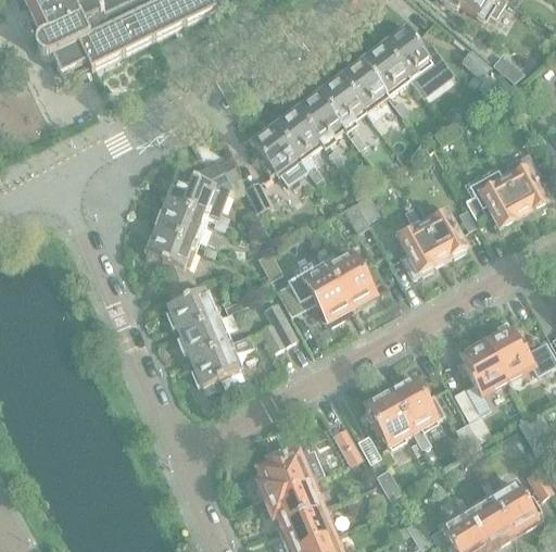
[(140,0),(104,17),(102,12),(81,22),(71,0),(23,0),(41,38),(39,40),(37,45),(36,49),(37,53),(40,57),(43,59),(48,60),(52,59),(61,76),(74,70),(74,72),(77,71),(76,69),(87,63),(91,72),(215,12),(212,3),(218,0),(140,0)]
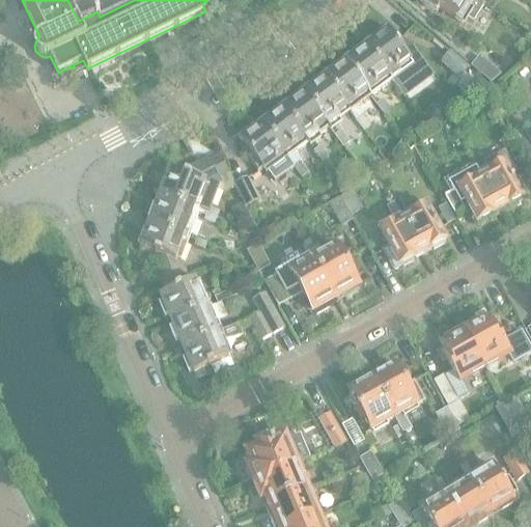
[(481,1),(479,0),(421,0),(435,8),(436,6),(459,21),(464,12),(472,18),(481,1)]
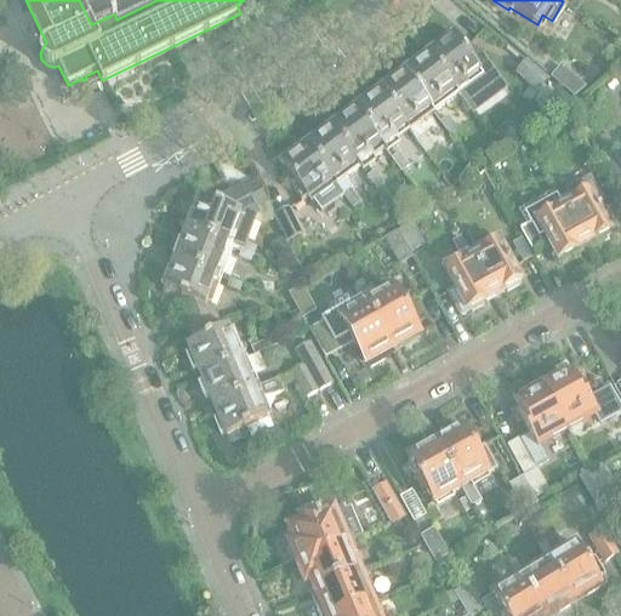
[(482,74),(454,36),(455,35),(451,29),(436,40),(437,46),(429,52),(425,50),(454,89),(457,92),(482,74)]
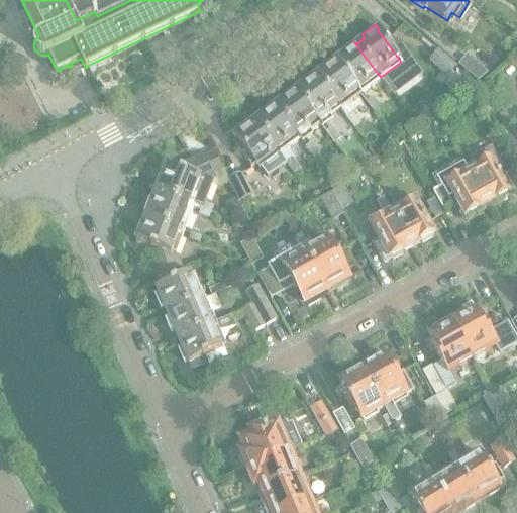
[(378,74),(353,41),(353,40),(342,48),(343,54),(337,59),(335,58),(357,89),(360,92),(370,85),(381,77),(378,74)]
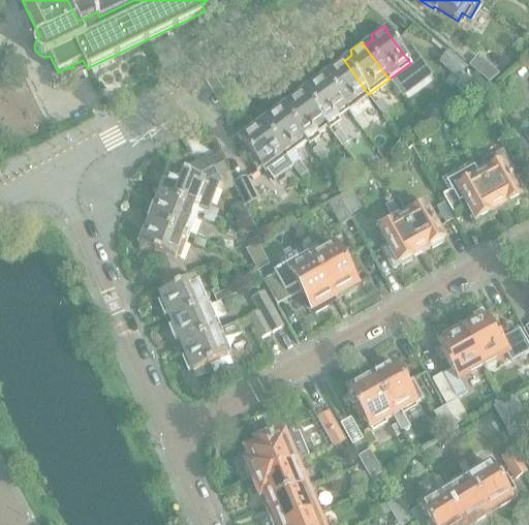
[(468,64),(448,48),(439,59),(459,75),(468,64)]
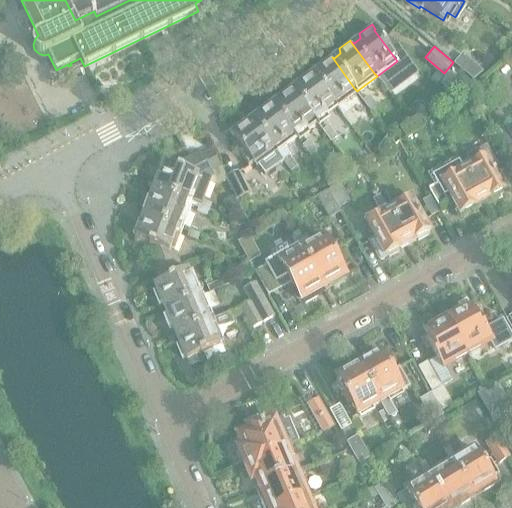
[(483,68),(462,50),(454,60),(473,77),(483,68)]
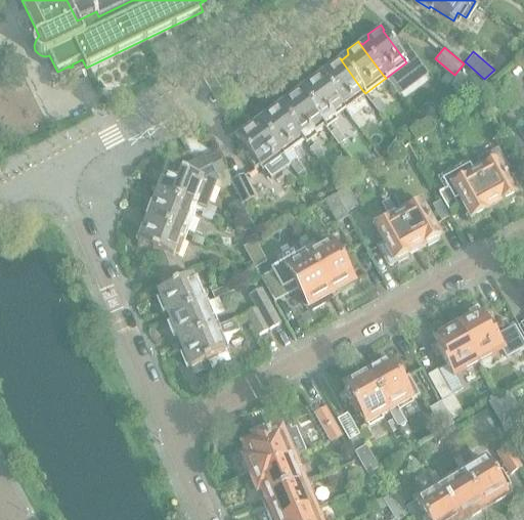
[(354,101),(365,93),(362,90),(340,58),(338,57),(326,65),(328,70),(321,75),(318,73),(342,105),(345,109),(346,107),(351,115),(351,116),(359,127),(367,122),(353,102),(354,101)]
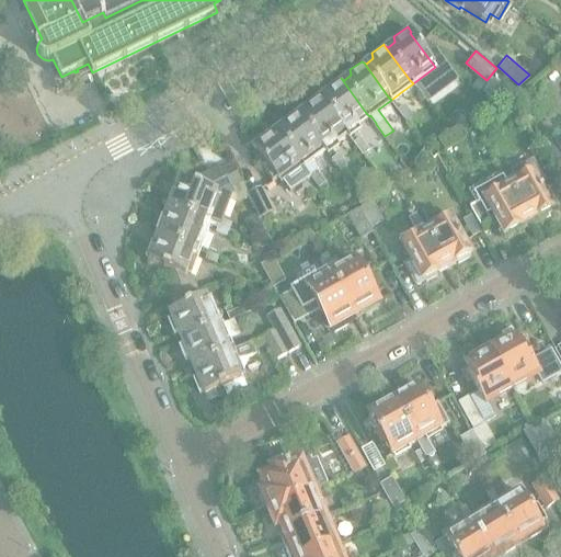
[(355,122),(366,113),(341,78),(340,77),(328,86),(329,91),(322,95),(321,95),(341,125),(344,129),(346,133),(357,125),(355,122)]
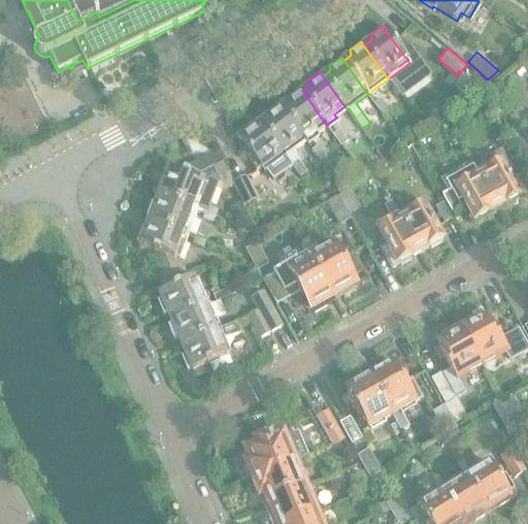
[(410,92),(402,80),(395,86),(403,97),(410,92)]
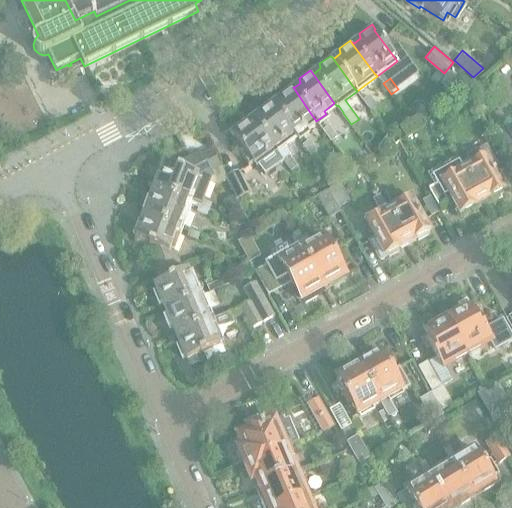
[(311,114),(293,87),(290,85),(279,93),(280,97),(274,102),(273,102),(294,132),(296,135),(306,128),(304,125),(314,118),(311,114)]
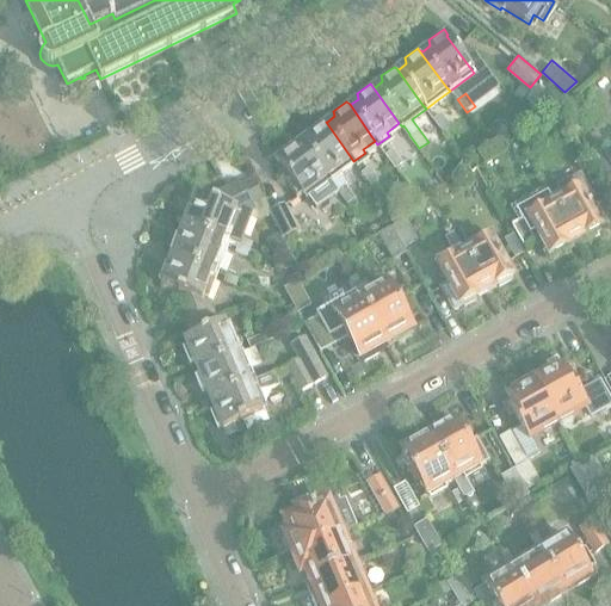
[(554,118),(560,111),(554,104),(547,111),(554,118)]
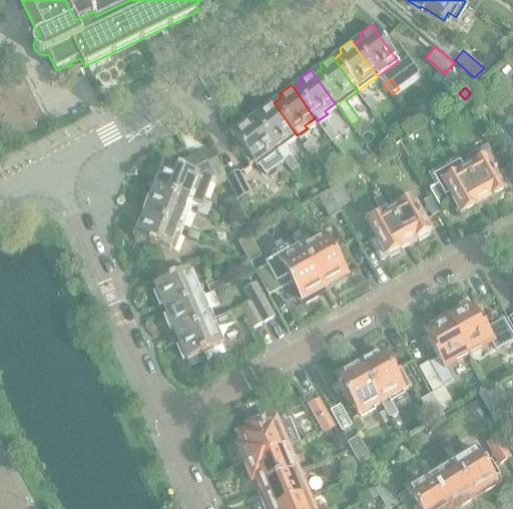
[(379,104),(370,93),(364,98),(373,109),(379,104)]
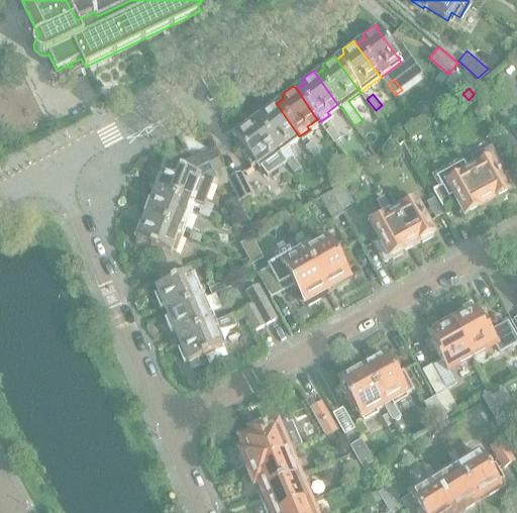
[(297,133),(276,103),(273,101),(262,109),(263,114),(255,119),(295,171),(300,167),(292,155),(293,155),(284,142),(291,137),(297,133)]
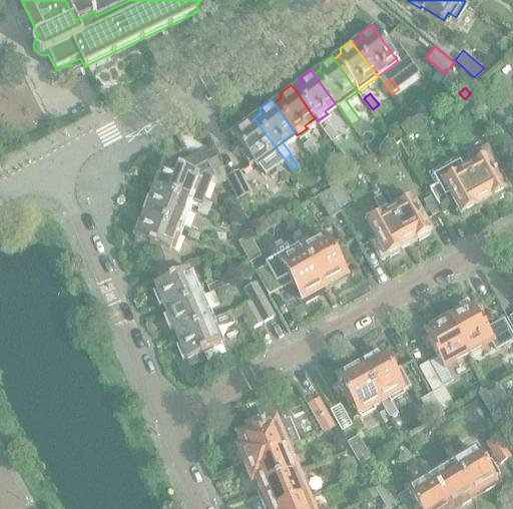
[(293,169),(253,118),(246,123),(241,121),(230,130),(233,134),(243,148),(239,151),(249,164),(253,161),(254,163),(269,152),(278,164),(279,163),(287,174),(293,169)]
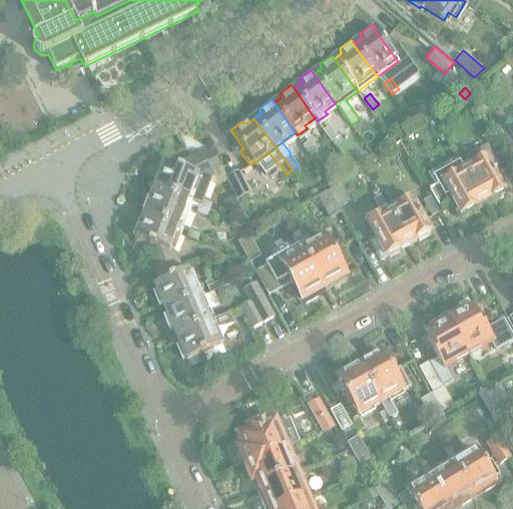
[(338,134),(330,123),(329,123),(324,127),(332,139),(338,134)]
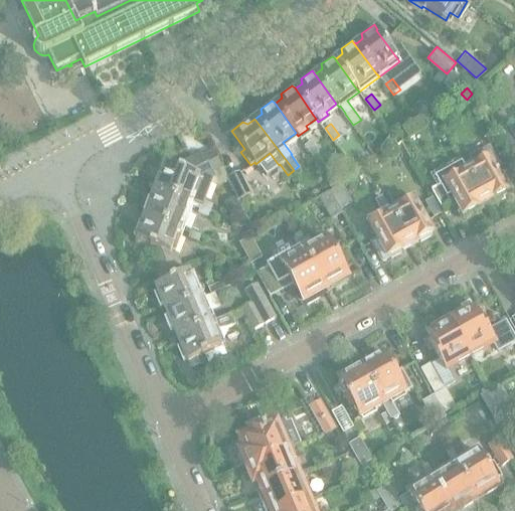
[(319,150),(313,142),(311,139),(305,144),(313,155),(319,150)]
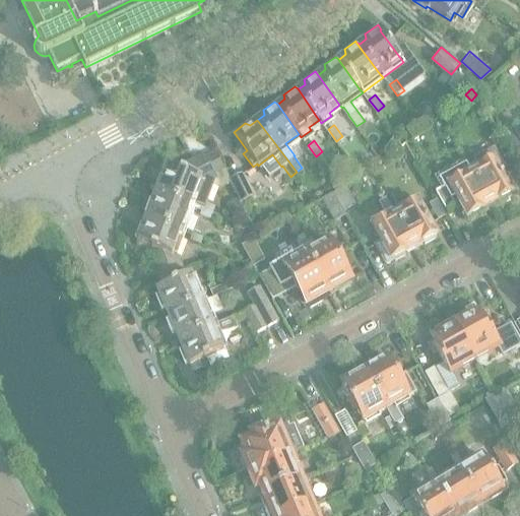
[(514,157),(506,143),(500,147),(507,162),(514,157)]
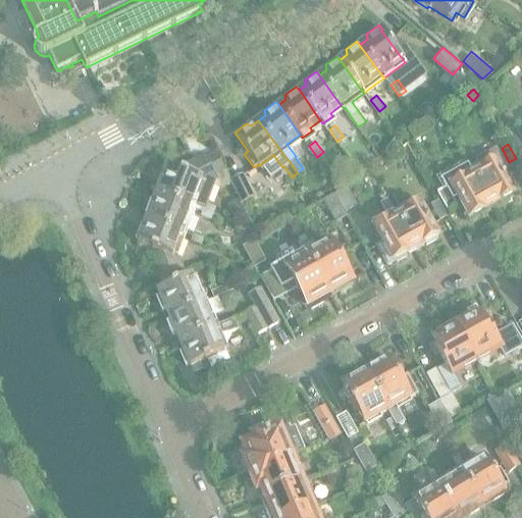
[(514,192),(502,169),(508,165),(497,145),(476,157),(478,161),(471,165),(493,203),(514,192)]
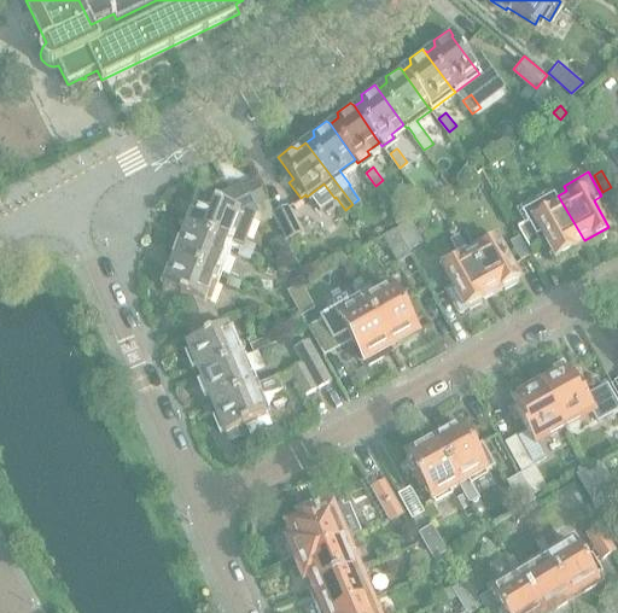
[(244,238),(256,209),(254,205),(267,199),(256,177),(243,184),(242,181),(219,192),(215,202),(198,194),(197,198),(193,197),(186,214),(190,215),(186,225),(231,241),(240,245),(252,250),(256,243),(244,238)]
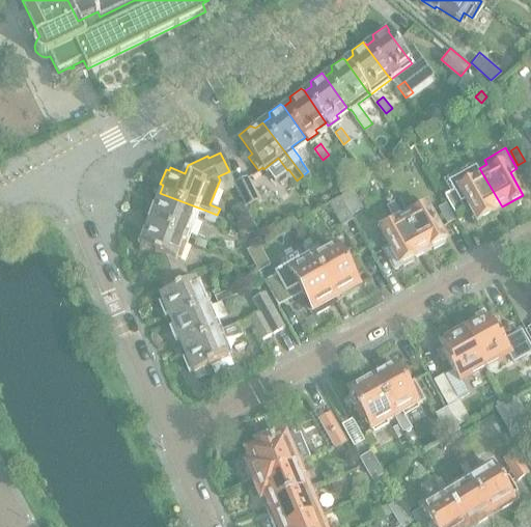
[(502,206),(479,168),(475,162),(449,176),(455,188),(446,192),(456,212),(466,205),(463,199),(466,197),(478,220),(502,206)]
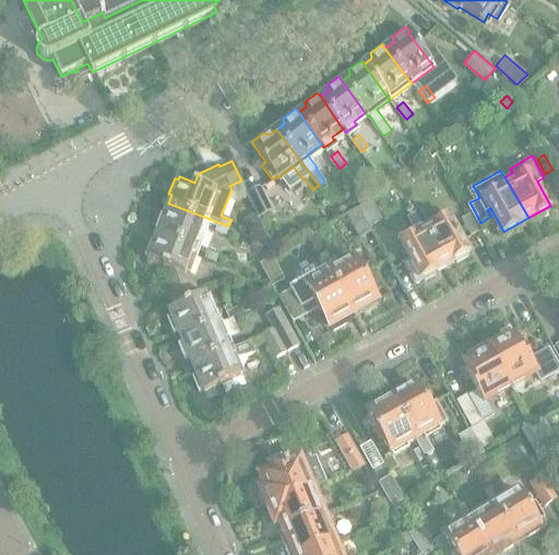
[(273,211),(261,185),(247,191),(259,217),(273,211)]
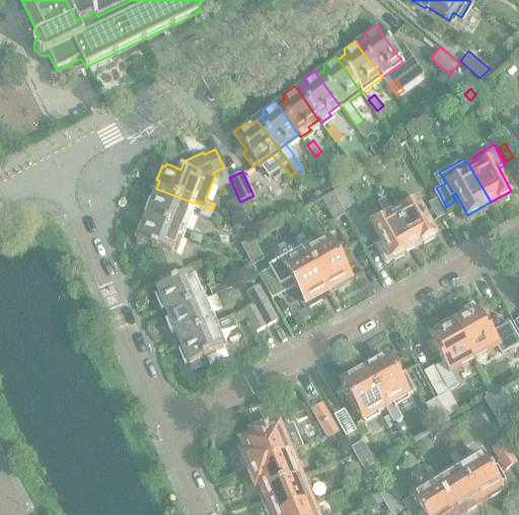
[(358,202),(347,181),(335,190),(346,209),(358,202)]
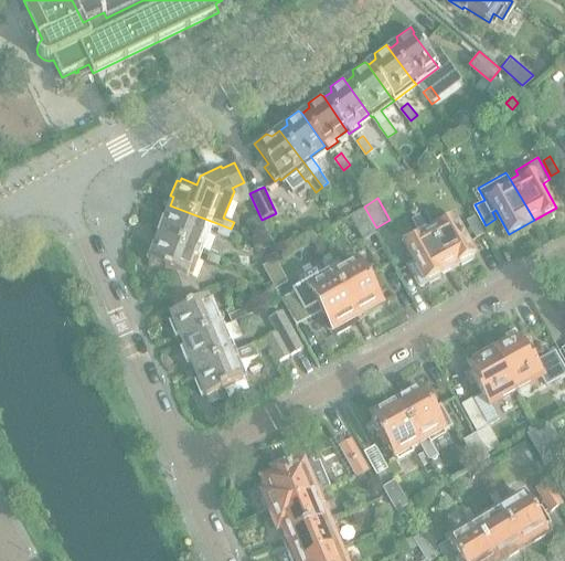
[(160,233),(200,250),(211,221),(170,205),(167,215),(163,213),(158,229),(161,230),(160,233)]
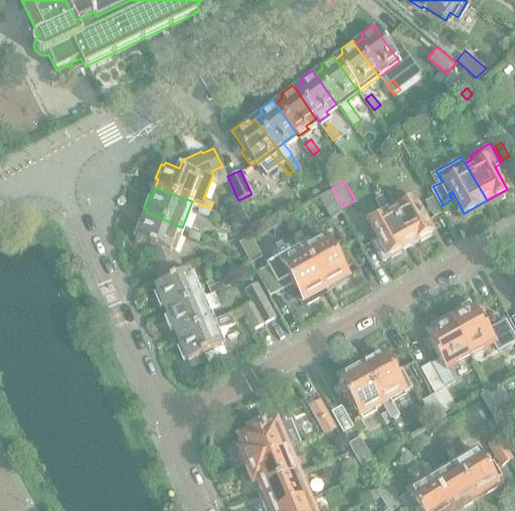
[(343,207),(332,188),(321,195),(333,217),(345,210),(343,207)]
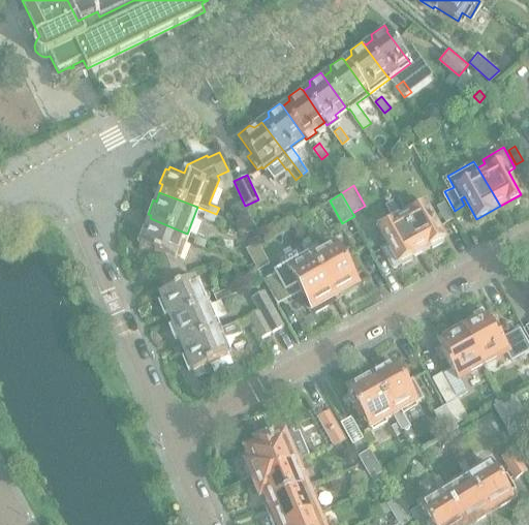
[(443,238),(422,197),(405,207),(398,195),(392,198),(421,250),(431,245),(431,246),(443,240),(442,239),(443,238)]
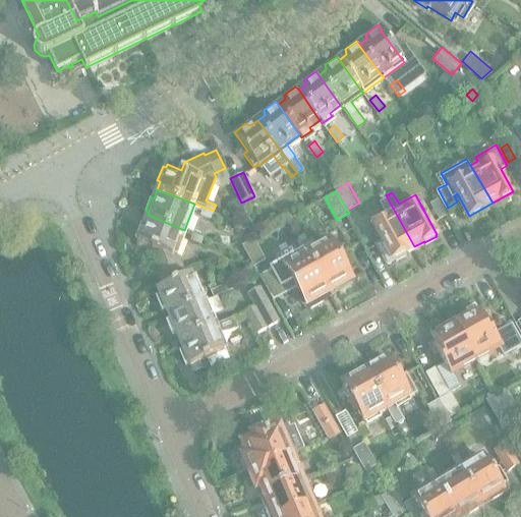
[(245,212),(241,203),(238,195),(226,202),(233,218),(245,212)]
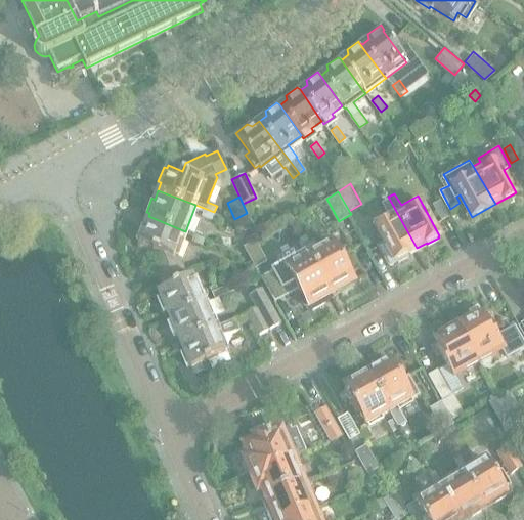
[(417,248),(388,197),(381,201),(389,214),(375,222),(384,240),(378,244),(389,263),(396,259),(397,261),(408,254),(407,253),(417,248)]
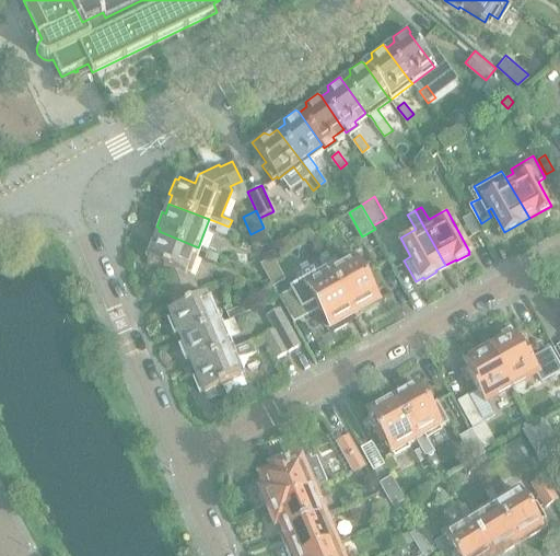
[(478,229),(469,213),(463,217),(471,233),(478,229)]
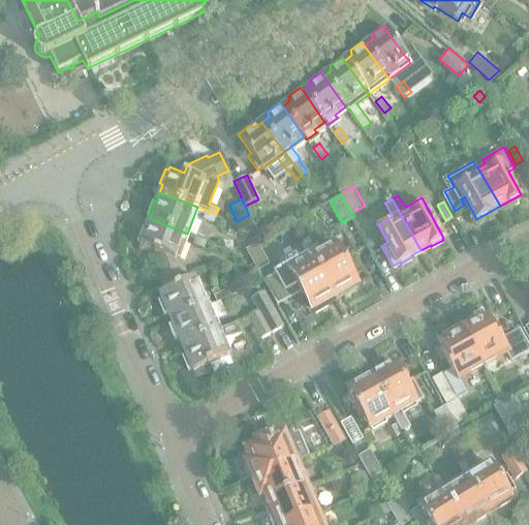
[(214,220),(216,214),(206,210),(204,216),(214,220)]
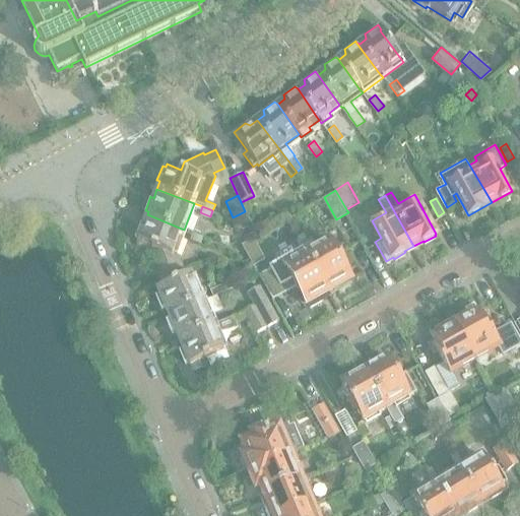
[(176,252),(182,237),(184,230),(147,214),(144,222),(141,221),(135,236),(138,237),(137,240),(151,245),(148,253),(151,260),(171,252),(176,252)]
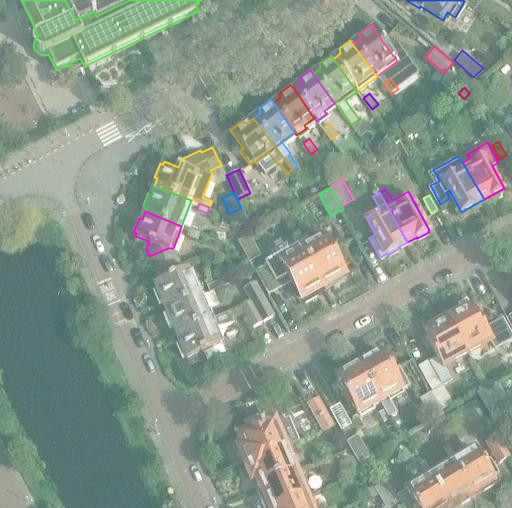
[(247,219),(243,211),(235,215),(239,223),(247,219)]
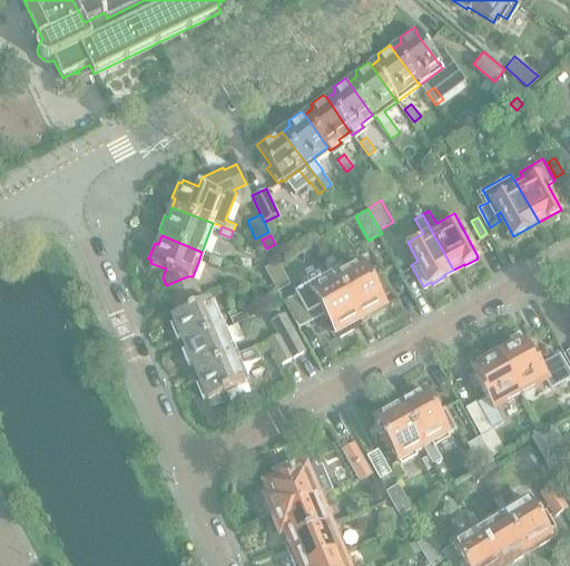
[(219,265),(223,259),(223,257),(212,253),(208,261),(219,265)]
